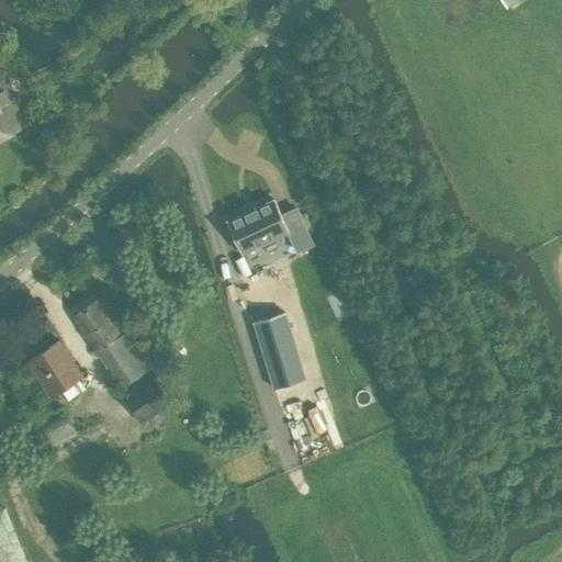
[(22,119),(3,79),(0,80),(0,136),(7,134),(3,127),(22,119)]
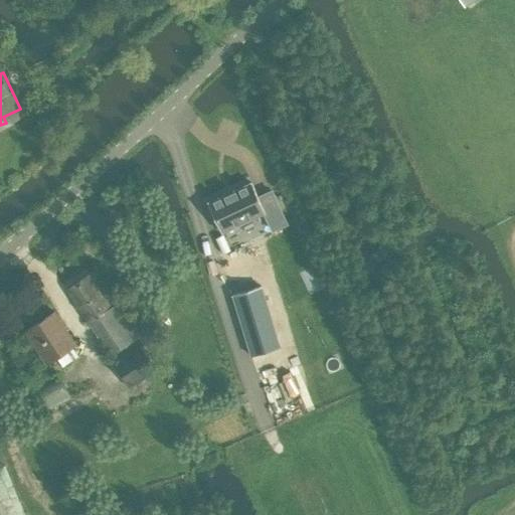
[(223,196),(207,203),(221,232),(264,212),(272,231),(287,224),(271,191),(258,197),(251,183),(234,190),(223,196)]
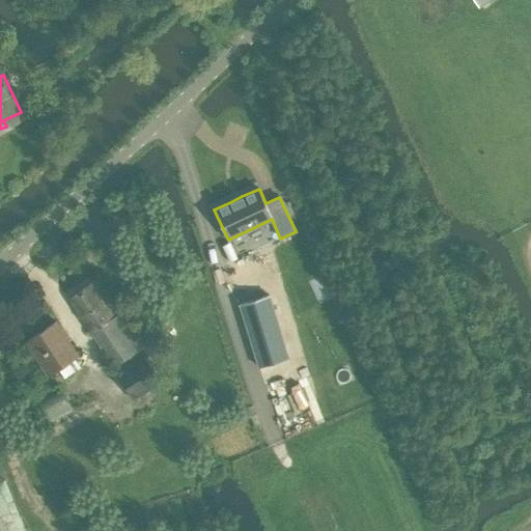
[(333,299),(322,276),(319,277),(307,283),(317,305),(330,300),(333,299)]
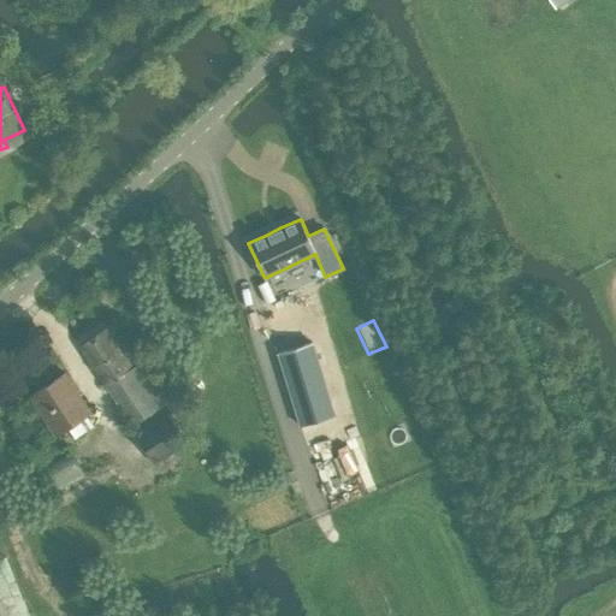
[(131,363),(108,329),(81,347),(107,386),(106,386),(134,425),(171,401),(153,375),(159,372),(160,373),(165,369),(167,368),(158,351),(154,354),(138,363),(136,360),(131,363)]
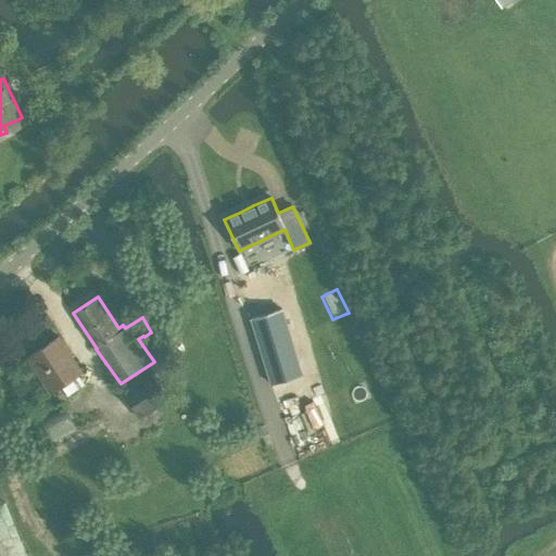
[(282,308),(250,318),(270,386),(303,375),(282,308)]
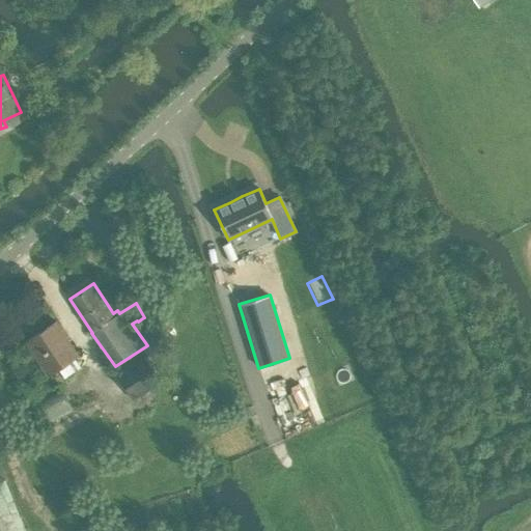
[(56,323),(26,342),(49,375),(59,368),(65,378),(81,367),(75,358),(79,355),(56,323)]
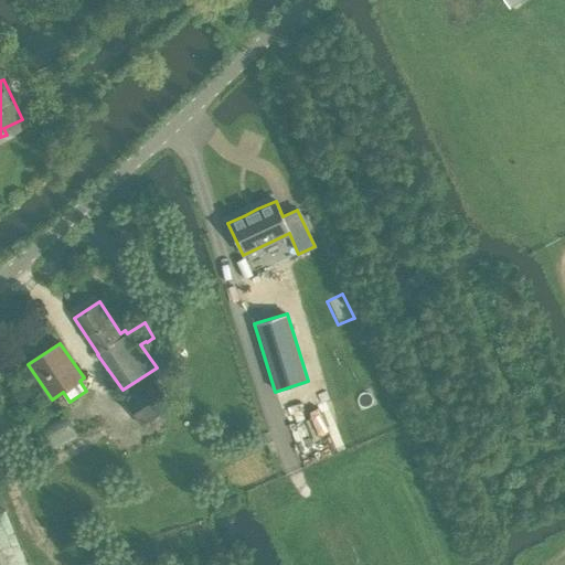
[(142,426),(173,407),(155,379),(124,397),(142,426)]
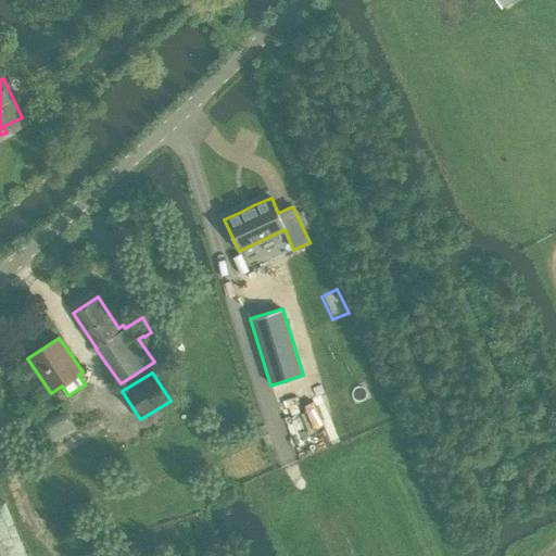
[(64,404),(35,422),(49,445),(79,427),(64,404)]
